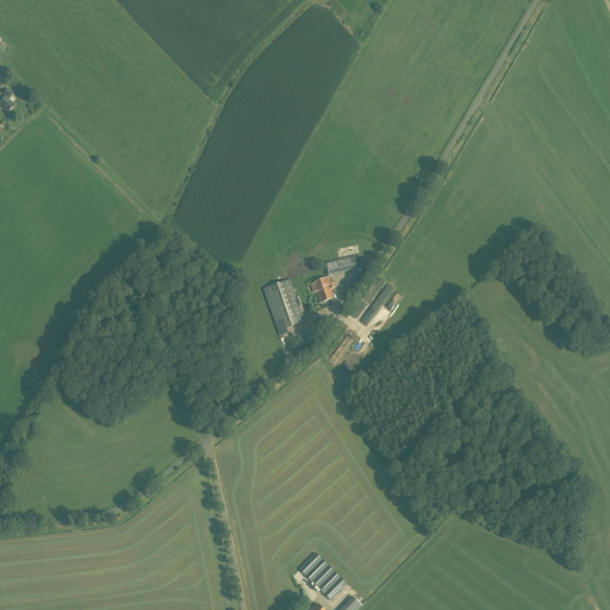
[(7,113),(16,106),(10,99),(14,94),(8,89),(2,94),(6,98),(0,103),(0,104),(5,109),(4,110),(7,113)]
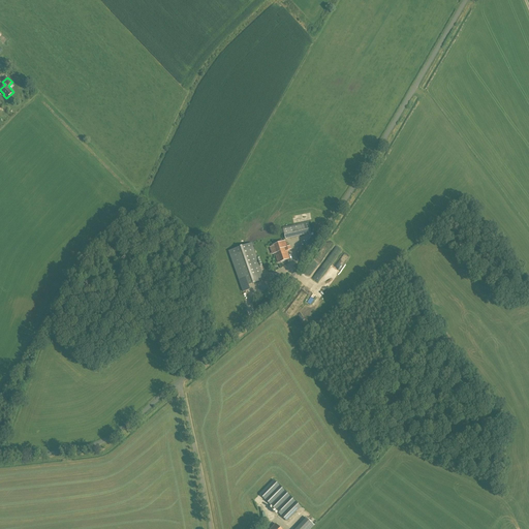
[(285,240),(311,234),(308,222),(282,228),(285,240)]
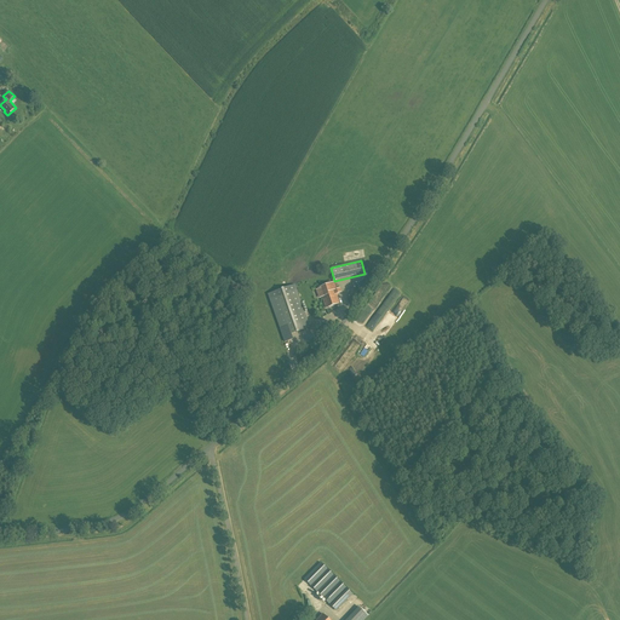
[(340,304),(337,294),(342,293),(339,288),(337,288),(334,282),(319,288),(319,290),(316,290),(317,297),(321,296),(326,309),(340,304)]
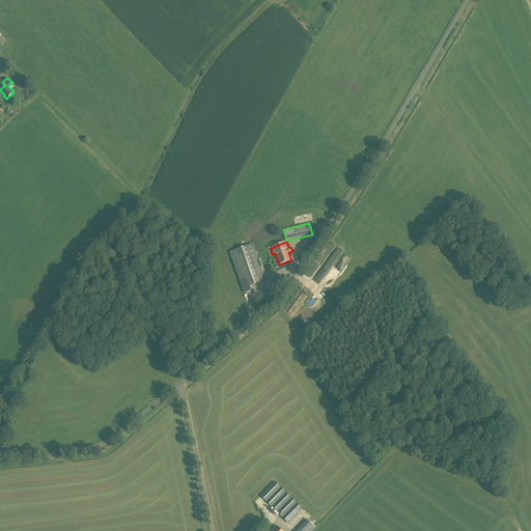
[(266,281),(253,244),(229,252),(244,292),(251,290),(249,286),(266,281)]
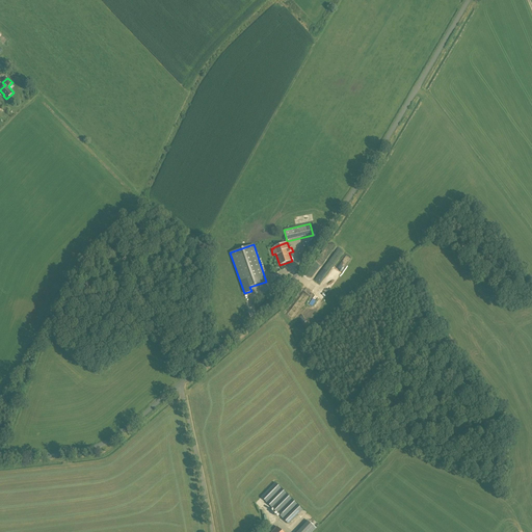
[(274,482),(260,497),(288,524),(302,510),(274,482)]
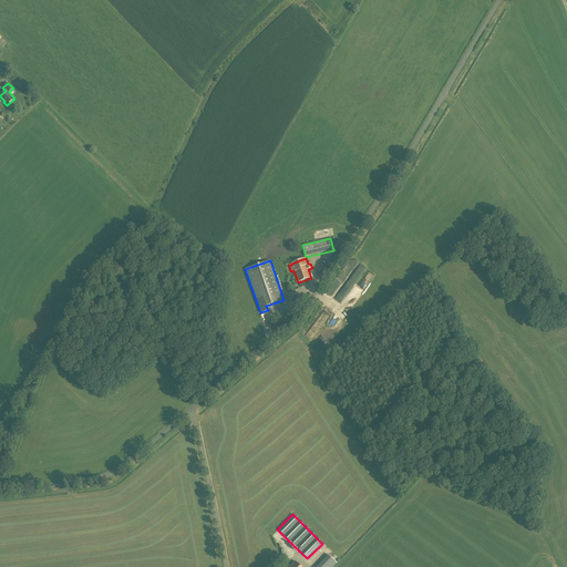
[(328,555),(317,566),(332,566),(337,563),(328,555)]
